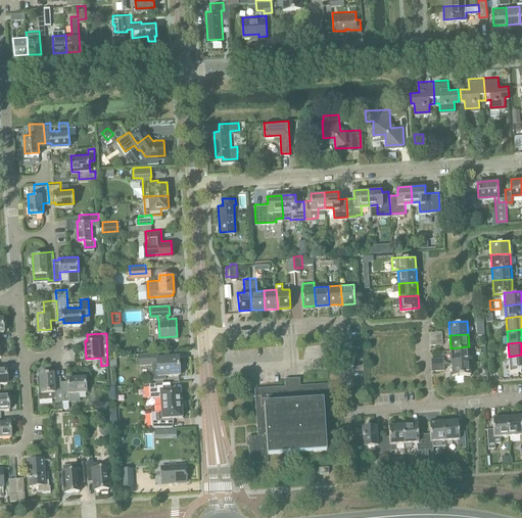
[(451,361),(470,360),(469,346),(451,348),(451,361)]
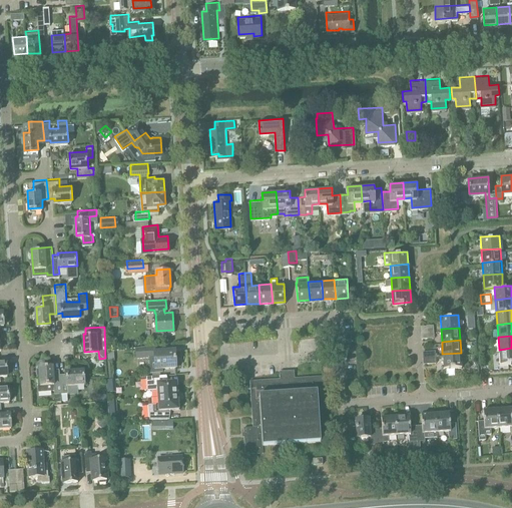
[(156,343),(136,346),(137,357),(150,356),(151,369),(163,368),(163,366),(176,365),(175,348),(156,349),(156,343)]
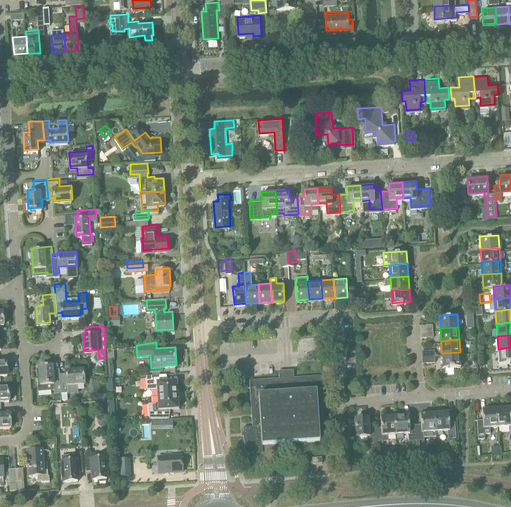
[(510,347),(498,349),(499,362),(510,360),(510,347)]
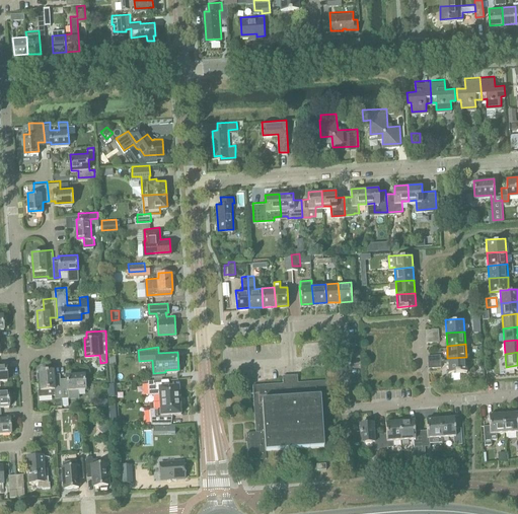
[(466,357),(447,358),(448,371),(467,370),(466,357)]
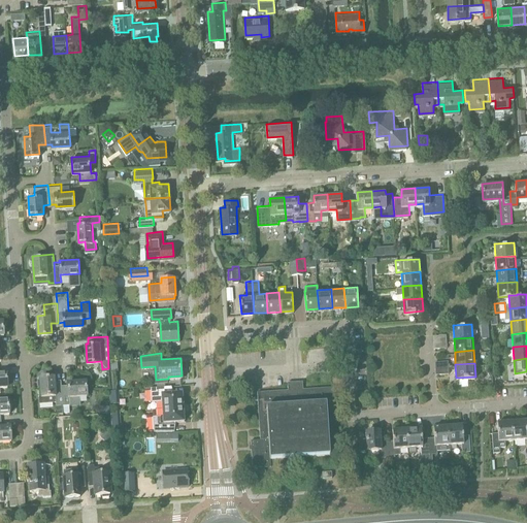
[(0,384),(8,384),(7,369),(0,369),(0,384)]
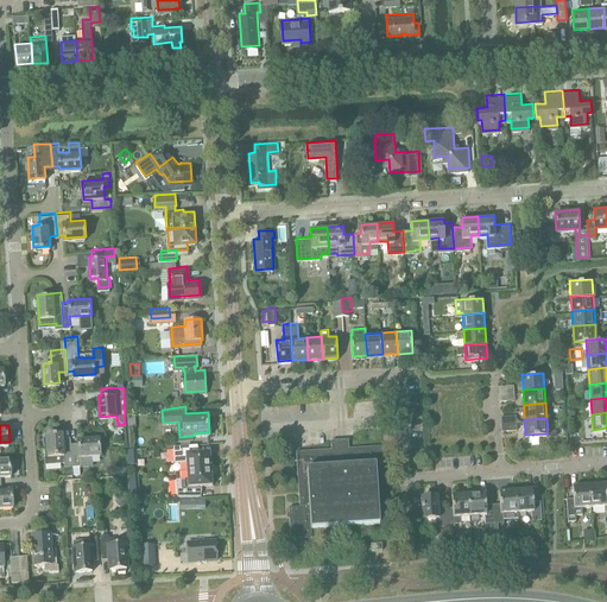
[(74,462),(71,439),(64,441),(63,431),(46,431),(46,433),(44,433),(45,442),(48,442),(49,460),(67,458),(68,463),(74,462)]
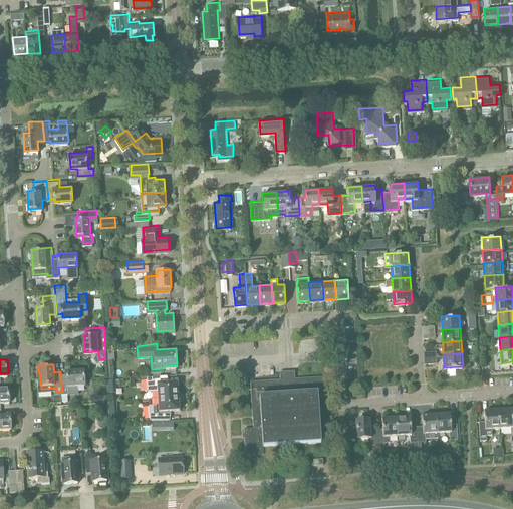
[(60,371),(62,391),(80,390),(79,383),(85,383),(84,368),(66,369),(66,371),(60,371)]
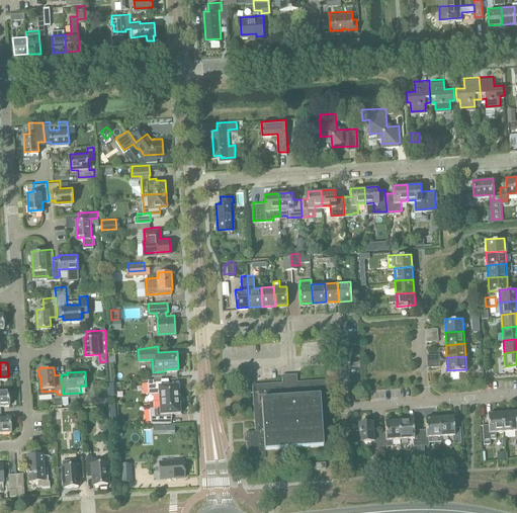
[(297,379),(297,375),(289,375),(289,376),(282,376),(283,380),(253,382),(255,429),(246,429),(248,456),(266,455),(266,448),(325,444),(325,435),(333,435),(328,377),(297,379)]
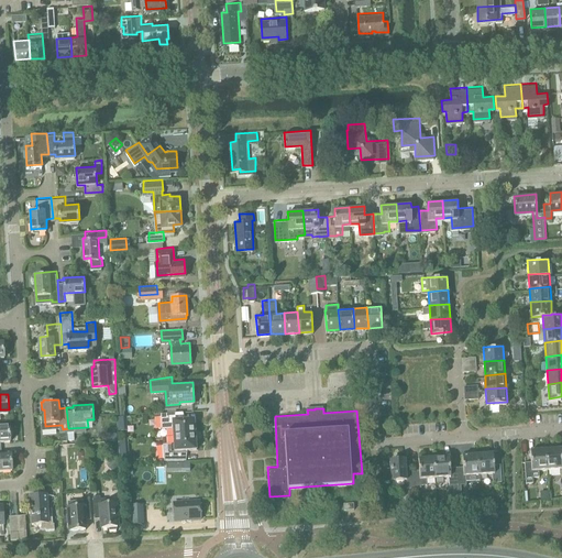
[(174,433),(196,431),(195,416),(183,417),(182,409),(162,411),(163,426),(174,425),(174,433)]
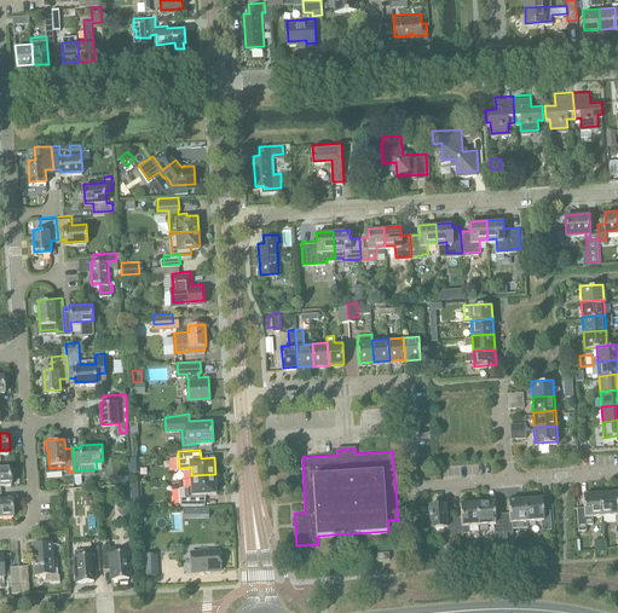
[(0,489),(3,490),(3,483),(12,481),(11,464),(0,464),(0,489)]
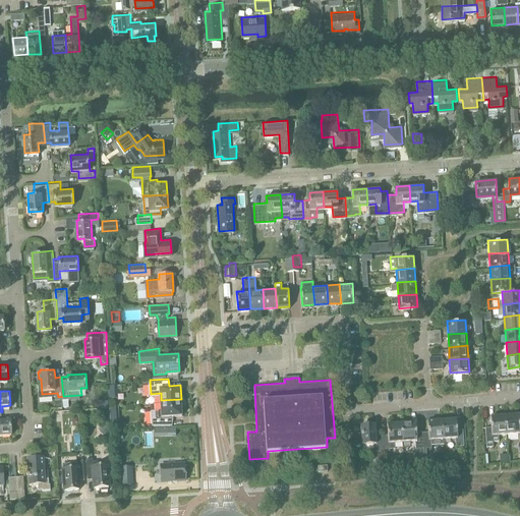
[(181,399),(161,400),(162,407),(151,408),(152,423),(171,422),(170,414),(182,413),(181,399)]
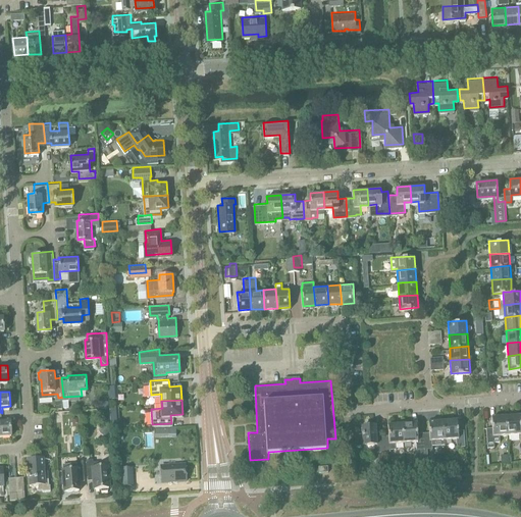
[(119,404),(110,405),(112,426),(120,425),(119,404)]
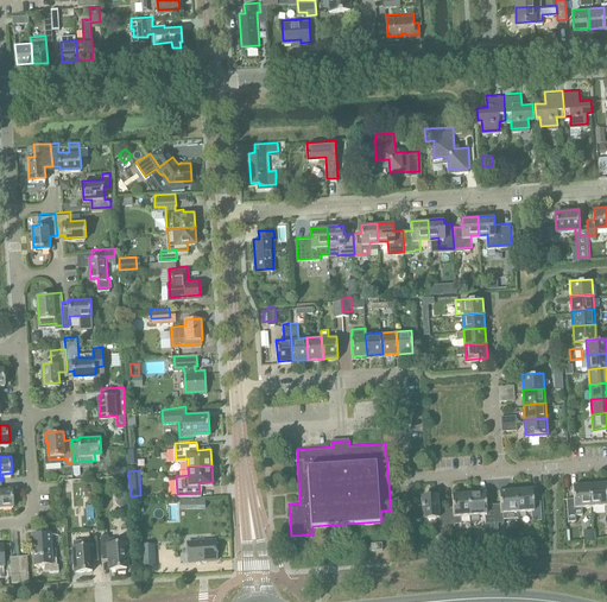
[(2,481),(0,480),(0,504),(13,504),(12,487),(4,488),(2,481)]
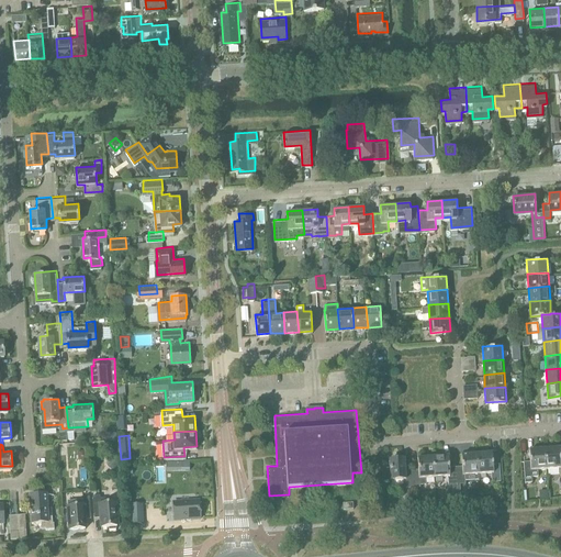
[(560,445),(545,446),(547,466),(559,465),(560,474),(560,445)]
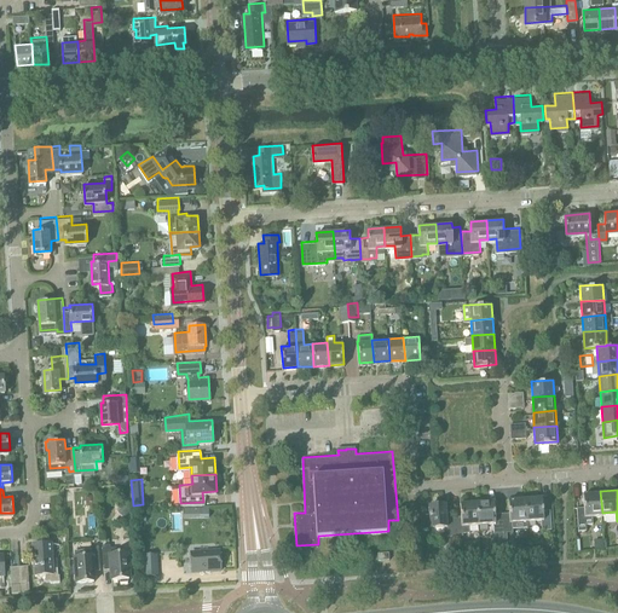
[(93,491),(84,491),(84,501),(93,501),(93,491)]
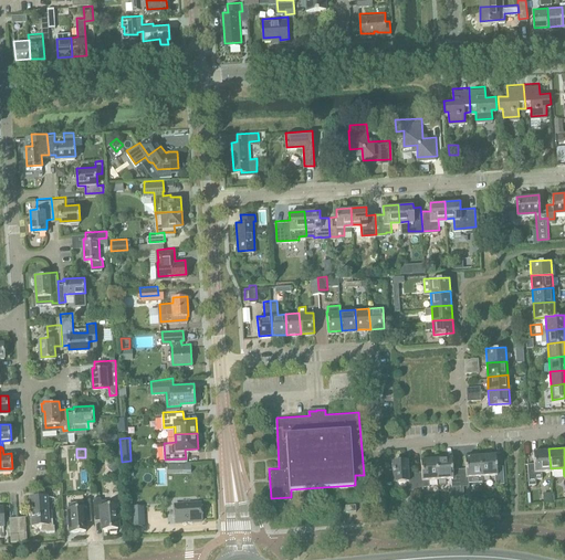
[(534,461),(529,462),(530,478),(530,482),(536,481),(536,475),(543,475),(542,469),(551,468),(548,448),(533,450),(534,461)]
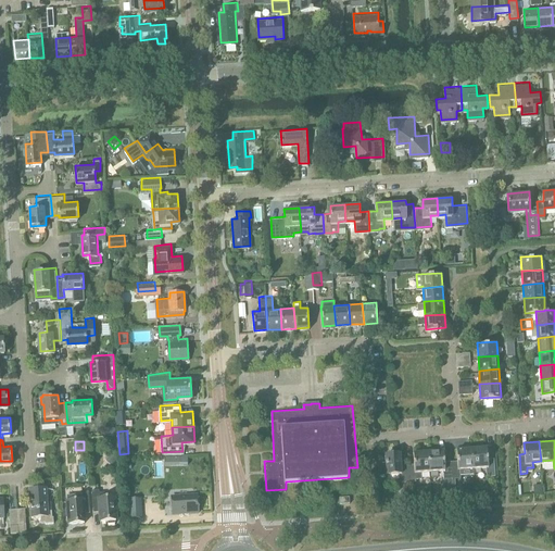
[(472,447),(474,466),(489,465),(489,473),(495,472),(494,455),(488,455),(488,446),(472,447)]
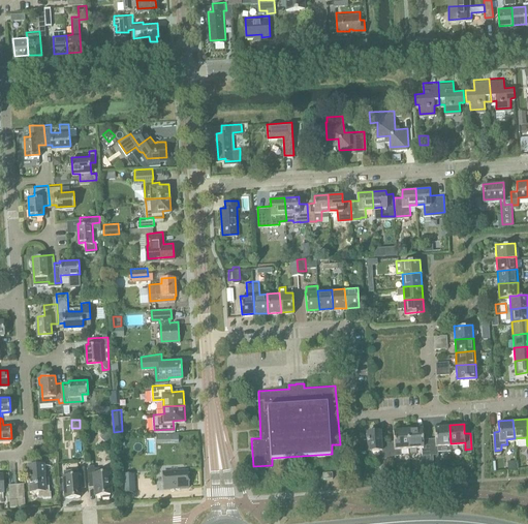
[(438,444),(451,443),(449,425),(435,426),(435,435),(429,435),(431,452),(433,452),(438,451),(438,444)]
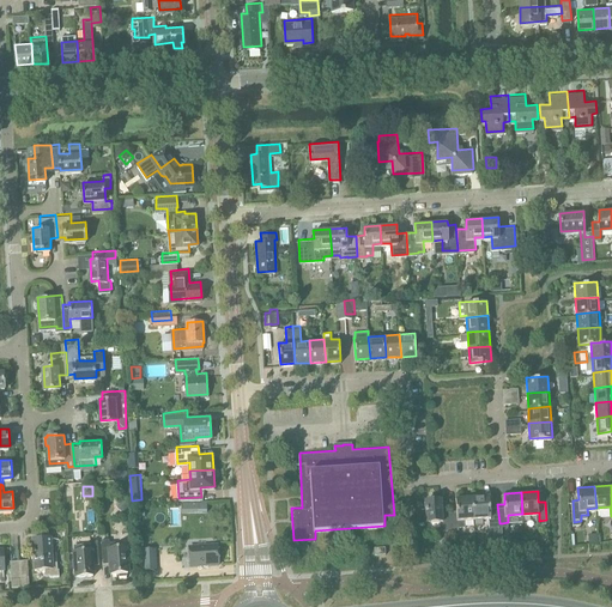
[(500,523),(497,504),(490,505),(490,495),(473,496),(474,517),(491,516),(492,523),(500,523)]
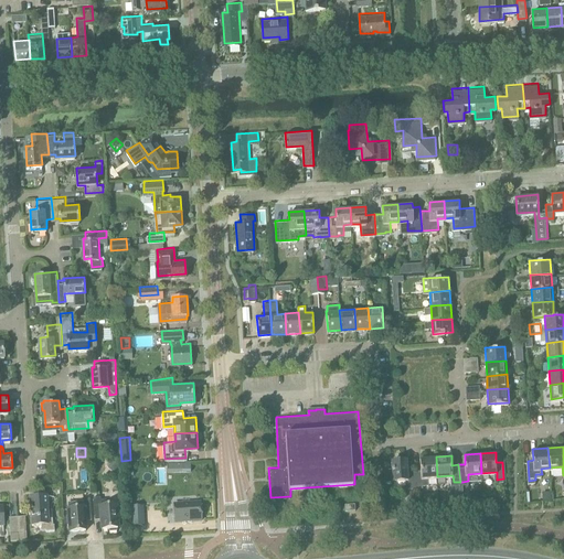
[(423,477),(437,476),(436,457),(421,458),(421,468),(415,468),(416,485),(424,485),(423,477)]
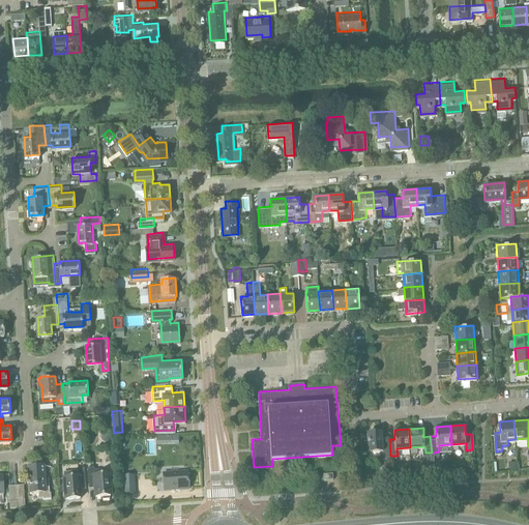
[(362,450),(374,450),(383,449),(383,457),(390,456),(389,439),(382,440),(382,431),(366,432),(368,440),(361,440),(362,450)]
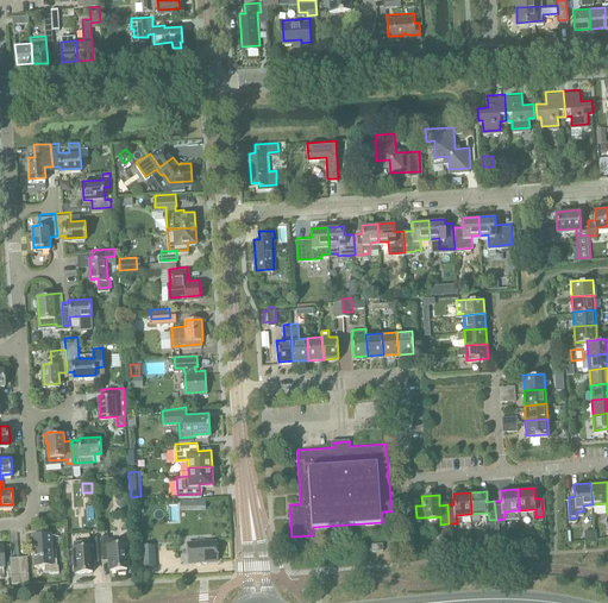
[(186,510),(185,516),(177,516),(177,521),(189,522),(192,512),(186,510)]
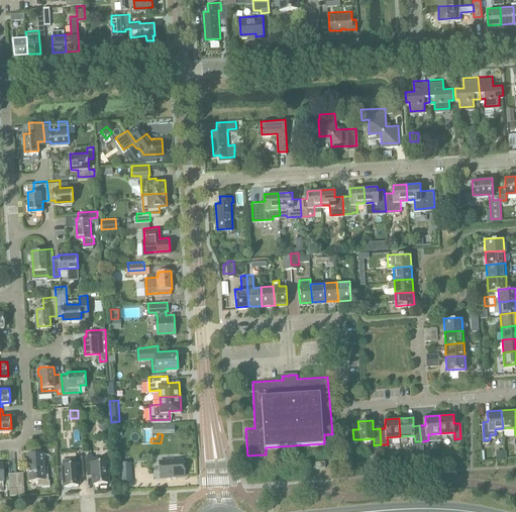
[(44,471),(43,451),(28,452),(30,478),(38,477),(39,483),(50,482),(49,471),(44,471)]
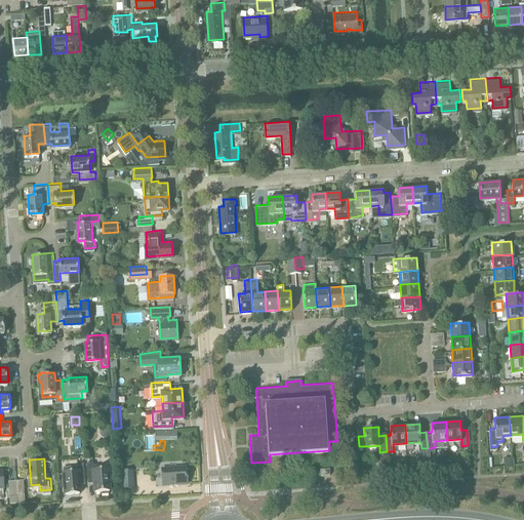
[(94,460),(87,460),(88,480),(94,479),(95,488),(110,488),(109,467),(99,468),(99,462),(94,462),(94,460)]
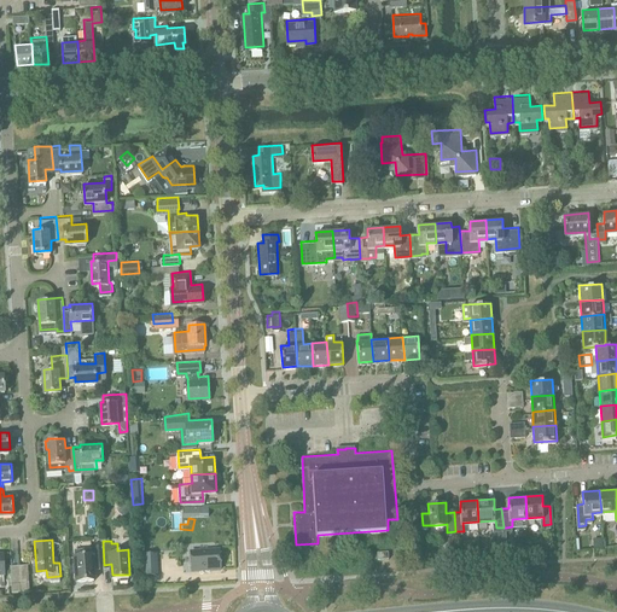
[(79,564),(80,578),(98,577),(97,564),(100,564),(99,542),(91,542),(91,546),(86,546),(86,551),(76,552),(77,565),(79,564)]
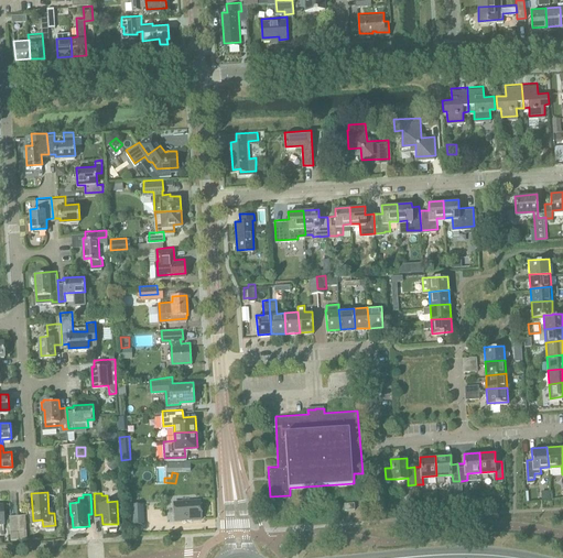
[(203,515),(202,511),(202,496),(174,498),(175,517),(183,516),(203,515)]
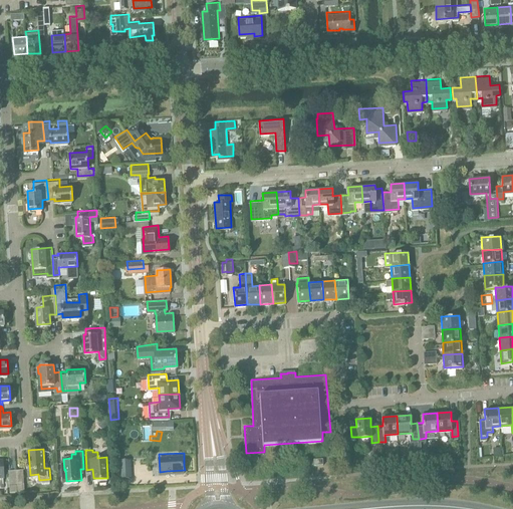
[(132,458),(119,458),(120,477),(133,477),(132,458)]
